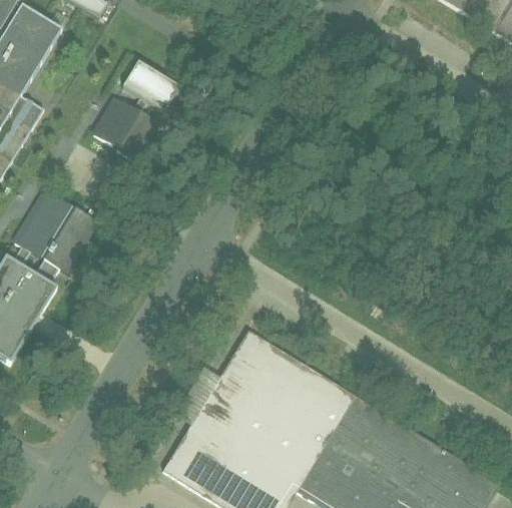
[(0,0),(0,172),(9,158),(40,106),(19,94),(60,28),(15,0),(0,0)]
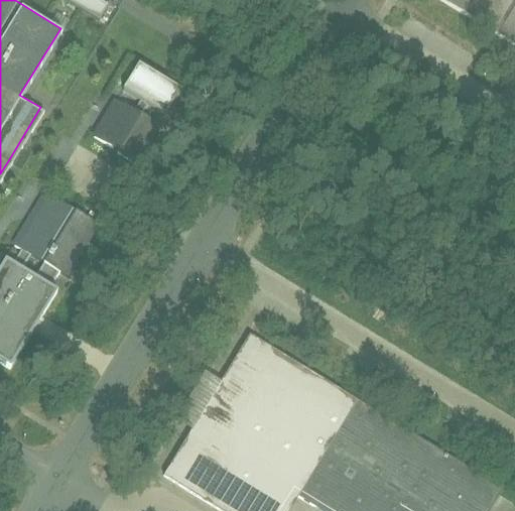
[(72,0),(93,14),(101,2),(98,0),(72,0)]
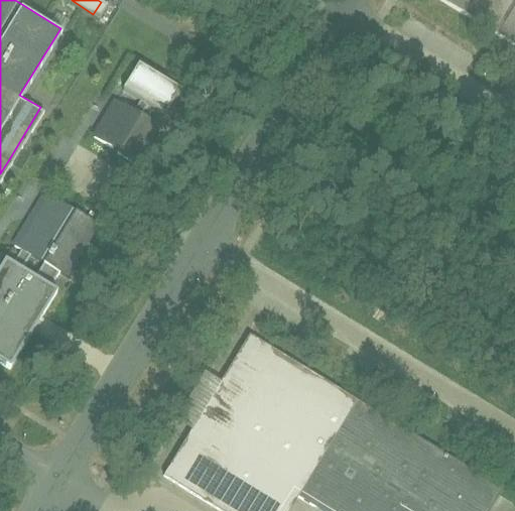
[(443,0),(514,41),(514,0),(443,0)]
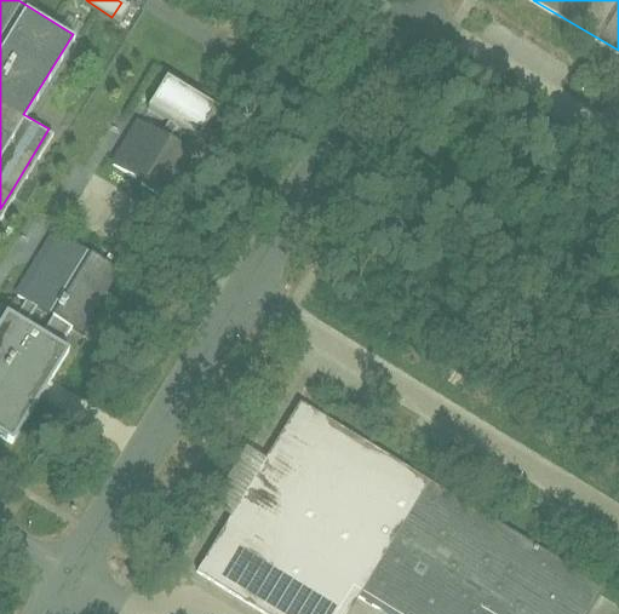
[(150,73),(135,101),(183,127),(199,99),(150,73)]
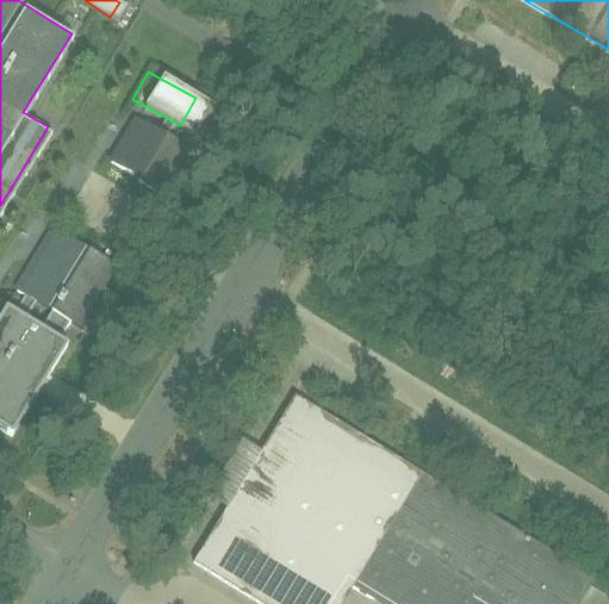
[(129,109),(101,150),(149,181),(176,138),(129,109)]
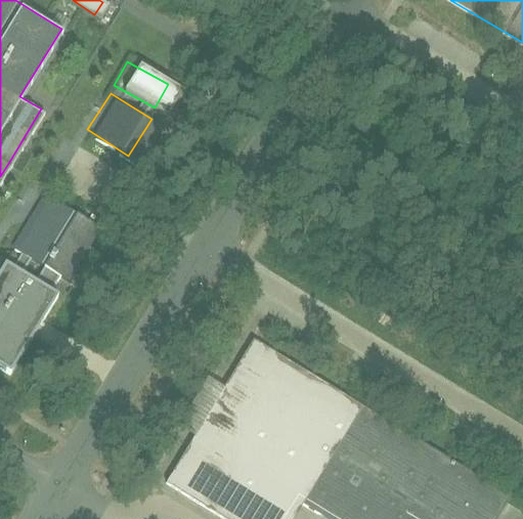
[(42,190),(10,243),(23,250),(13,265),(4,259),(0,265),(0,365),(8,371),(96,222),(42,190)]
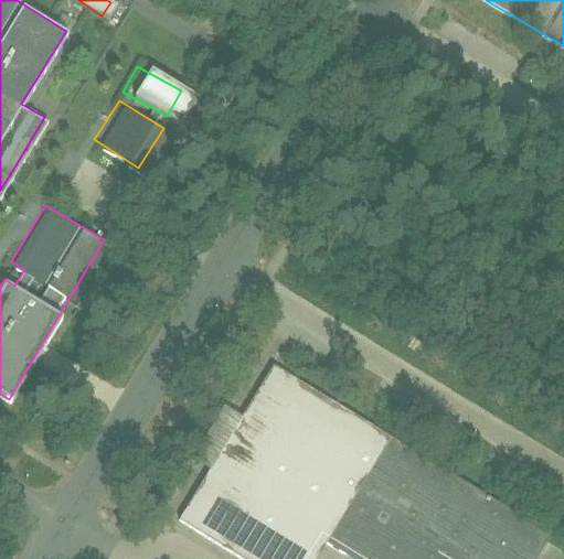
[(180,517),(247,558),(315,558),(327,540),(358,558),(533,558),(550,533),(274,364),(180,517)]
